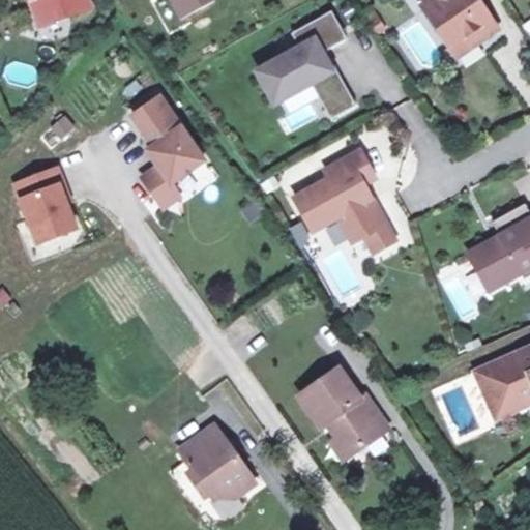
[(87,0),(33,0),(40,24),(91,8),(87,0)]
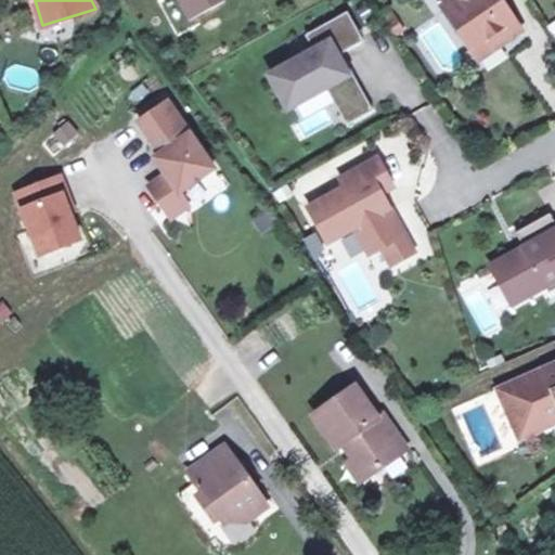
[(185,0),(192,13),(215,0),(185,0)]
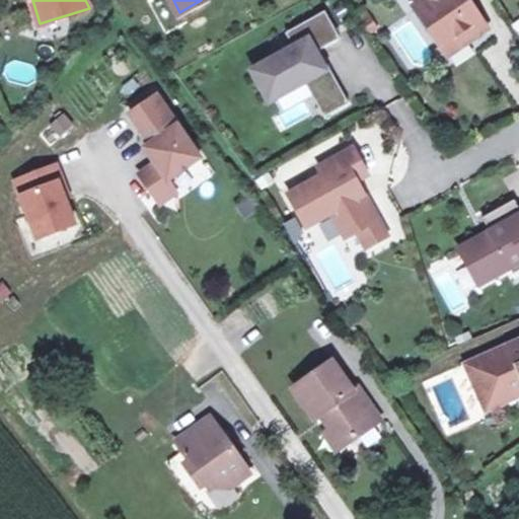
[(419,0),(416,2),(442,43),(455,33),(468,41),(490,25),(471,0),(419,0)]
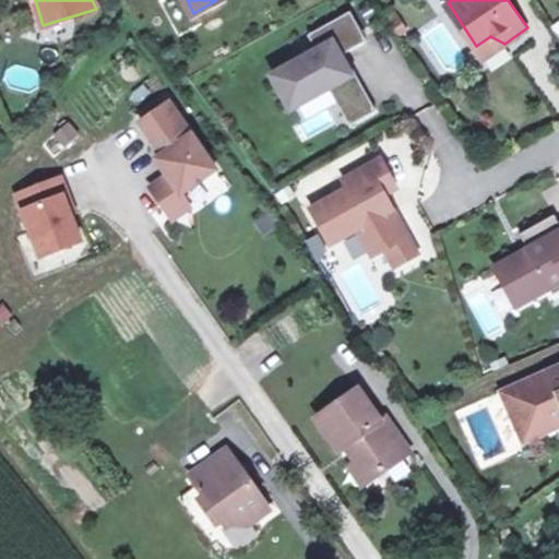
[(320,47),(275,72),(294,104),(331,83),(353,121),(380,106),(357,67),(353,70),(343,51),(369,36),(353,7),(310,31),(320,47)]
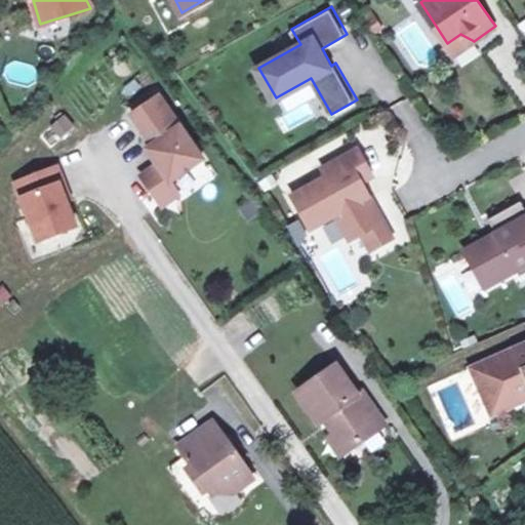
[(460,34),(447,43),(455,53),(474,41),(460,34)]
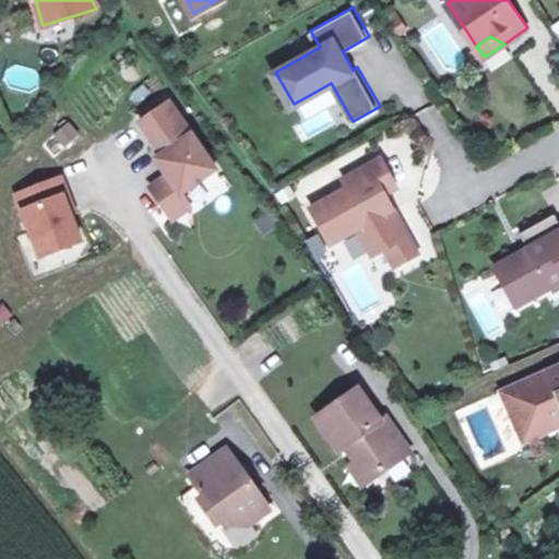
[(166,99),(137,119),(158,151),(152,155),(164,173),(147,183),(161,203),(178,191),(213,166),(166,99)]
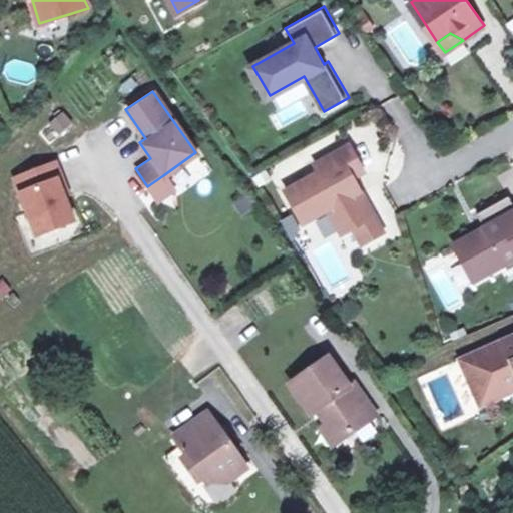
[(62,112),(46,125),(56,137),(71,123),(62,112)]
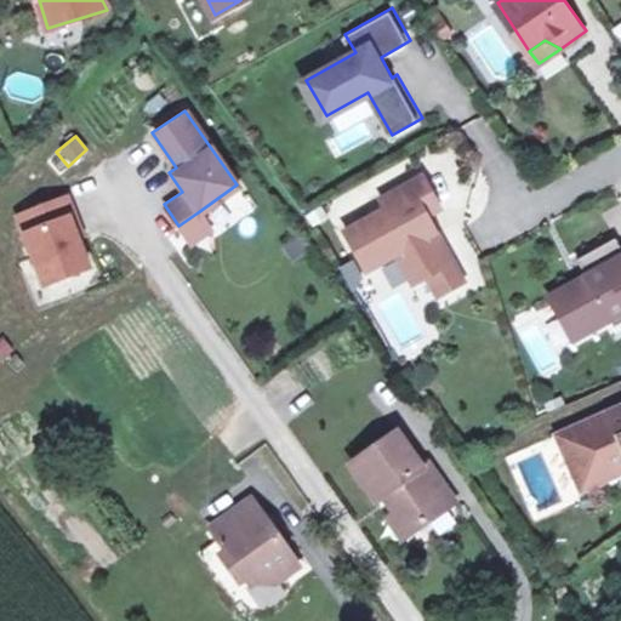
[(445,203),(428,172),(386,195),(392,205),(351,228),(372,266),(403,249),(420,279),(433,271),(444,291),(469,277),(440,226),(432,231),(423,215),(445,203)]
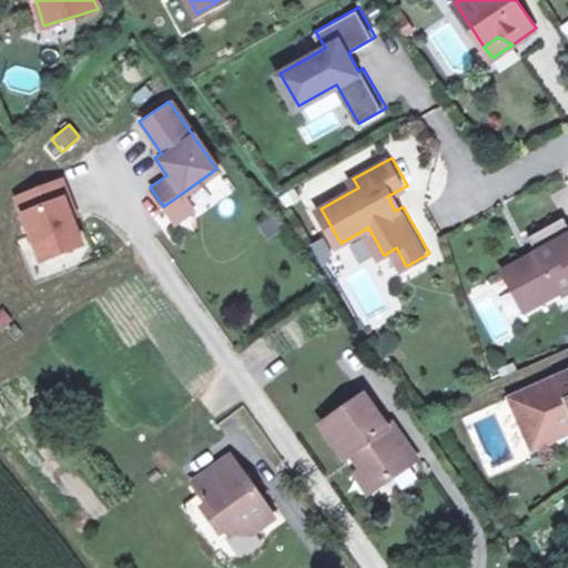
[(59,178),(13,195),(39,259),(79,242),(61,198),(67,195),(59,178)]
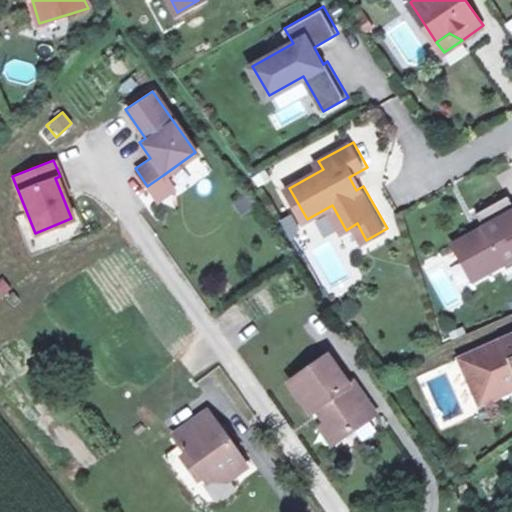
[(163,175),(147,186),(156,198),(172,187),(163,175)]
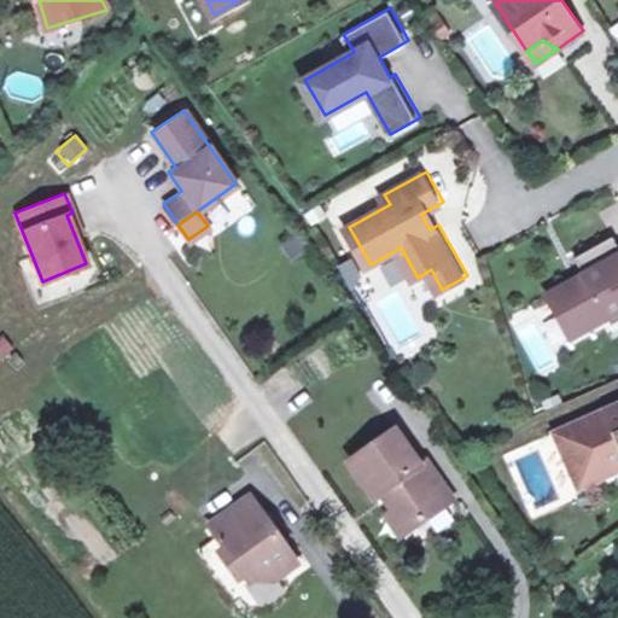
[(590,267),(554,287),(578,331),(614,310),(617,315),(617,229),(581,251),(590,267)]
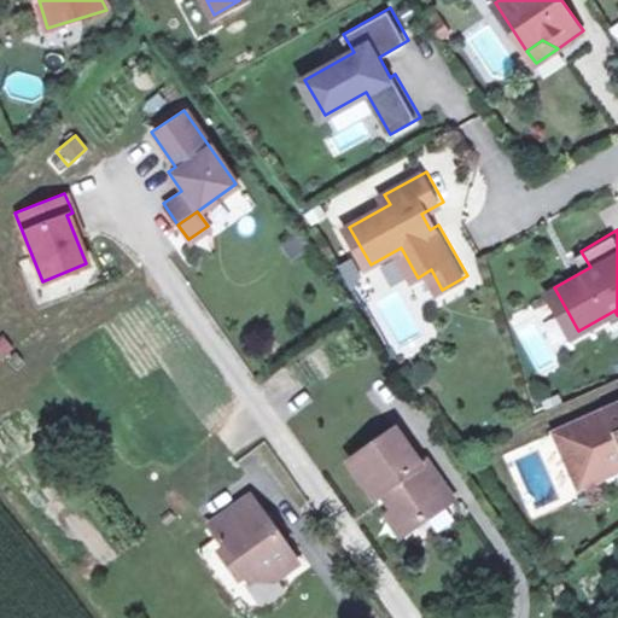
[(617,404),(553,433),(571,476),(594,466),(599,479),(617,471),(617,404)]
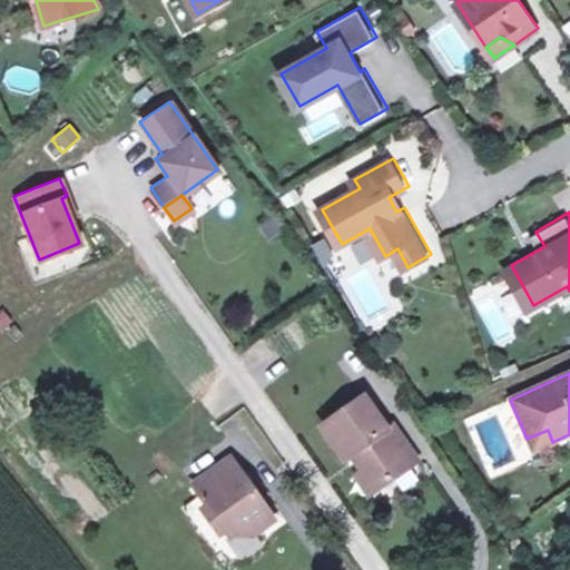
[(413,454),(390,420),(383,424),(360,391),(321,418),(344,451),(351,446),(375,481),(413,454)]
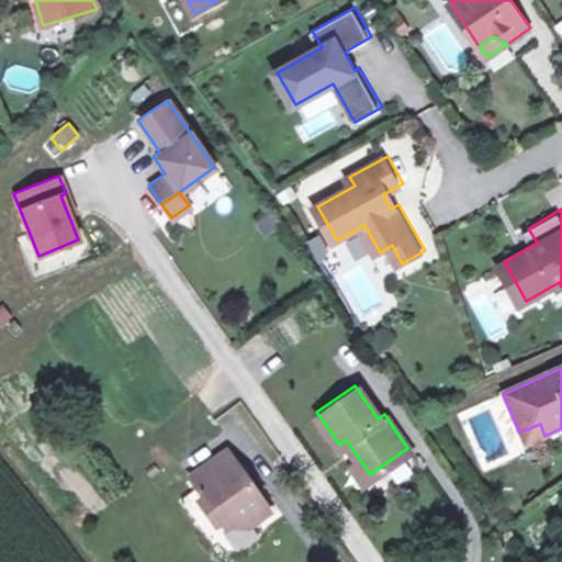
[(540,424),(519,433),(525,445),(544,436),(540,424)]
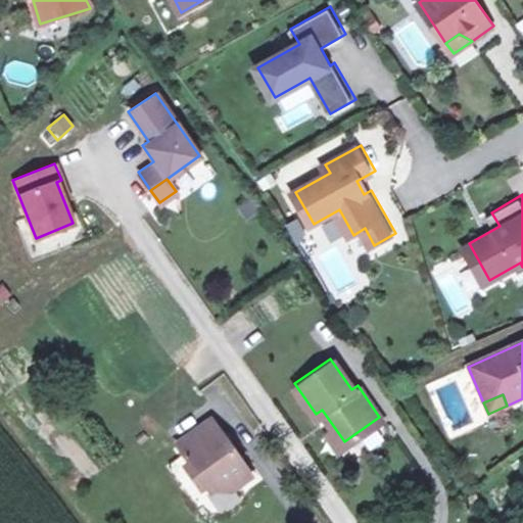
[(251,471),(211,416),(178,440),(211,486),(228,475),(234,483),(251,471)]
